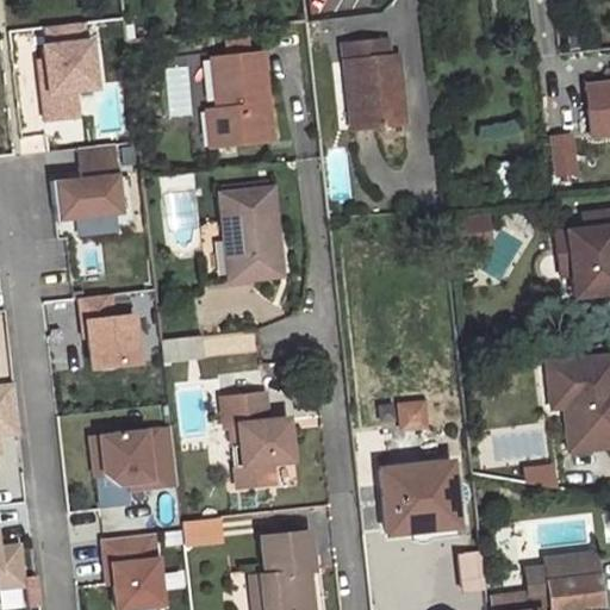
[(94,88),(89,42),(85,42),(82,23),(44,27),(47,47),(42,47),(43,61),(47,93),(41,94),(44,122),(76,117),(74,92),(94,88)]
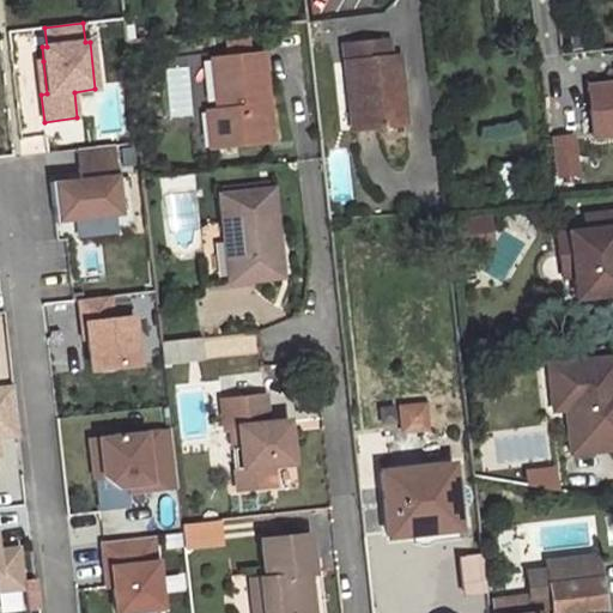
[(387,40),(343,44),(345,62),(351,61),(357,129),(405,125),(398,55),(389,56),(387,40)]
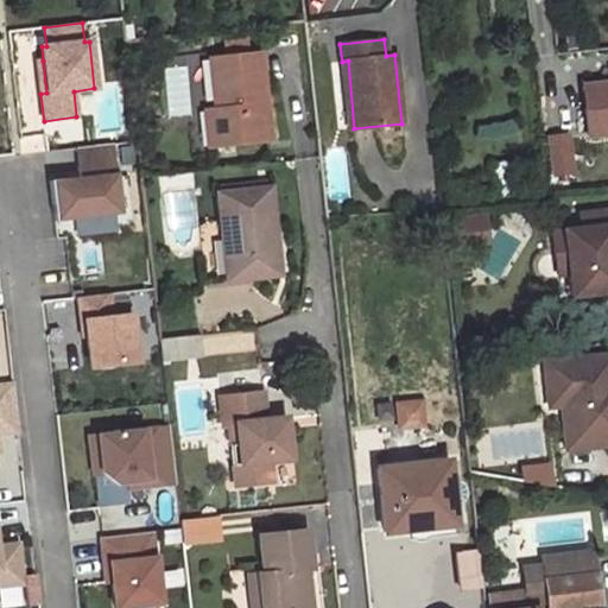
[(258,54),(207,59),(214,109),(217,144),(267,138),(258,54)]
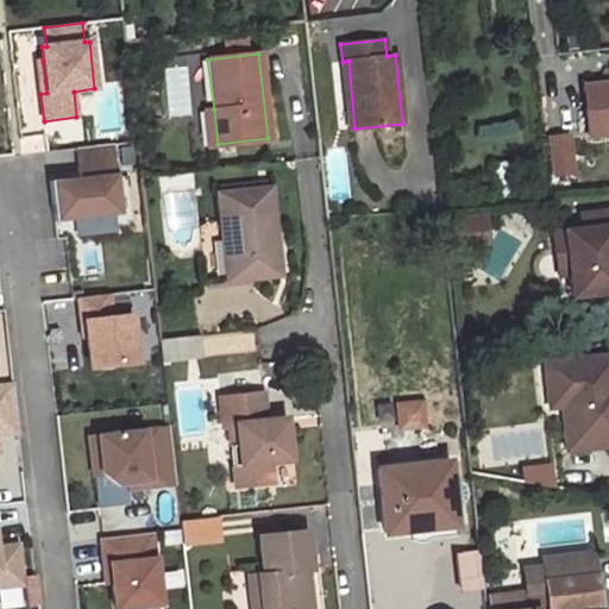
[(43,61),(37,62),(41,94),(46,93),(43,61)]
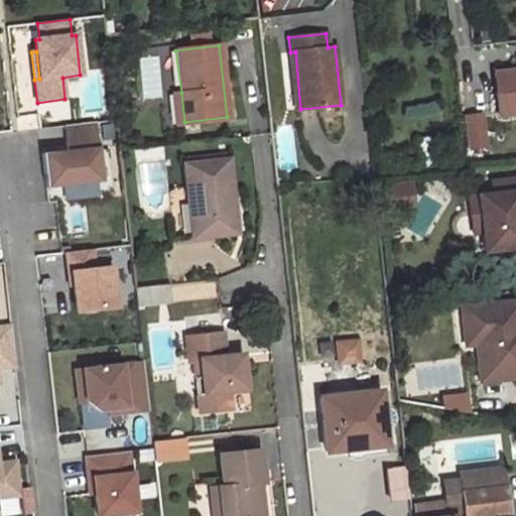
[(515,71),(493,74),(498,116),(515,113),(515,71)]
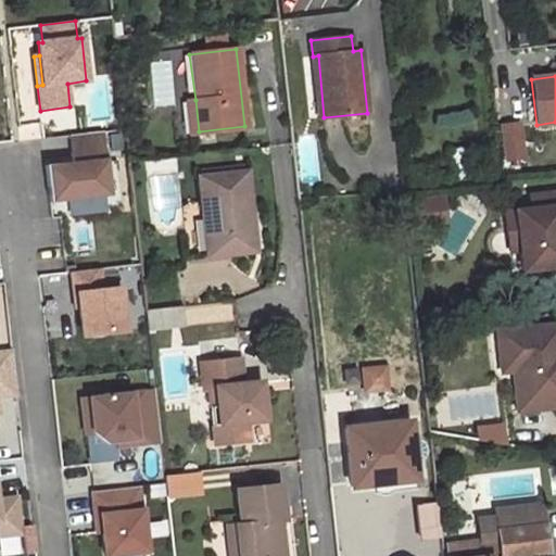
[(199,131),(196,100),(185,101),(189,133),(199,131)]
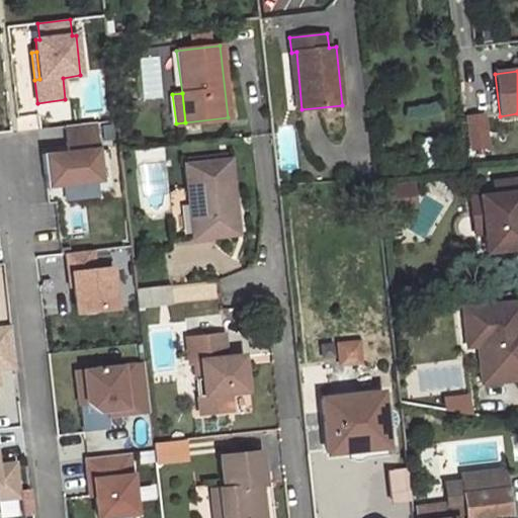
[(483,116),(466,118),(470,150),(487,148),(483,116)]
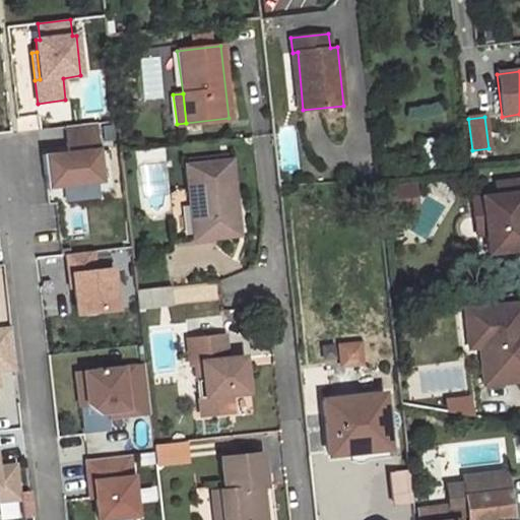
[(67,152),(42,155),(46,189),(61,187),(103,183),(96,123),(64,126),(67,152)]
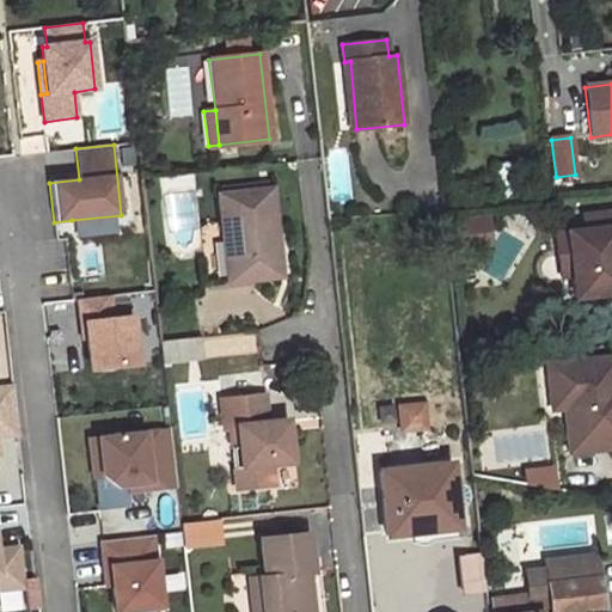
[(269,239),(275,239),(269,190),(218,196),(227,282),(273,276),(269,239)]
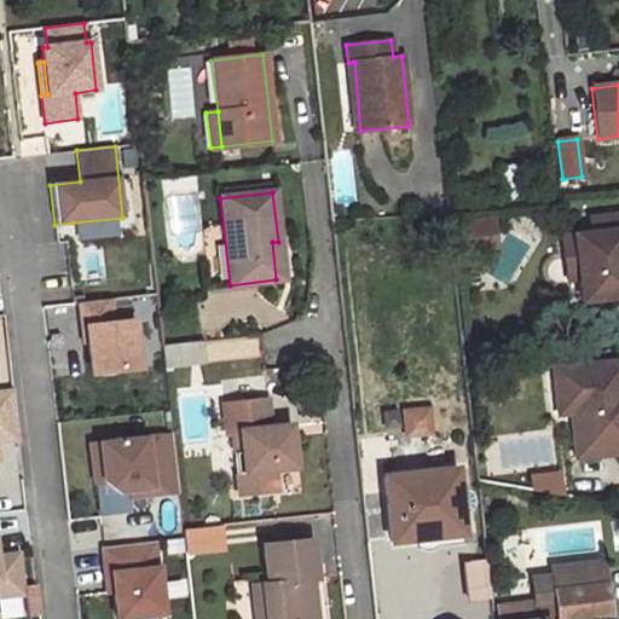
[(618,214),(613,215),(614,230),(590,233),(561,237),(565,259),(572,258),(577,261),(579,278),(582,301),(618,296),(618,214)]
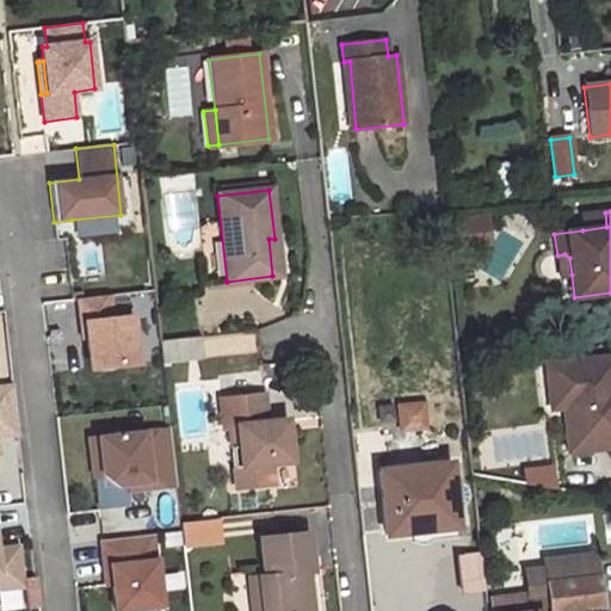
[(605,213),(581,215),(582,230),(606,227),(605,213)]
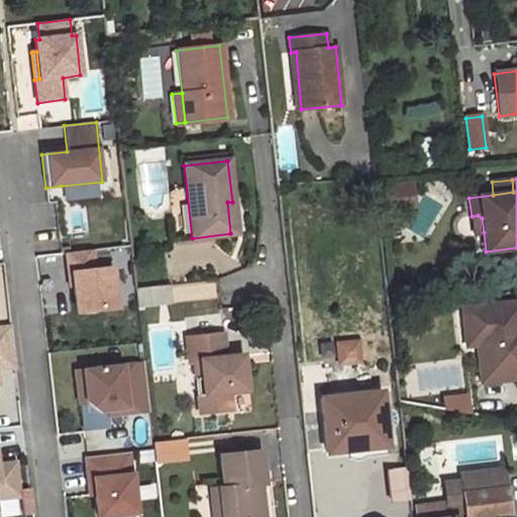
[(102,182),(61,186),(63,201),(104,197),(102,182)]
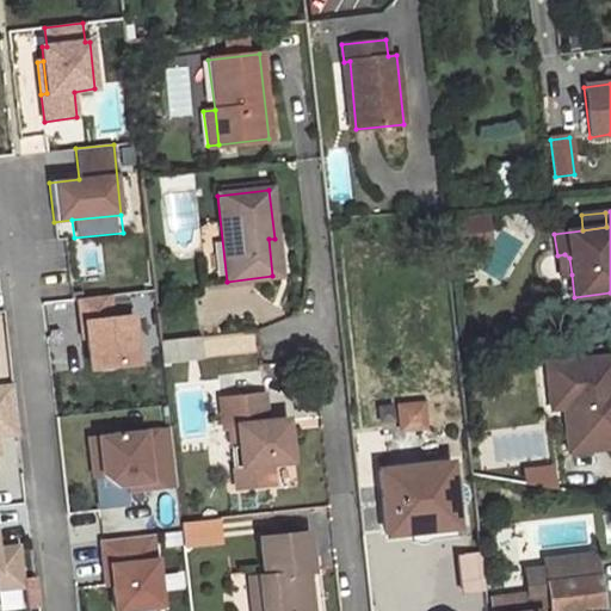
[(483,216),(452,218),(455,236),(486,234),(483,216)]
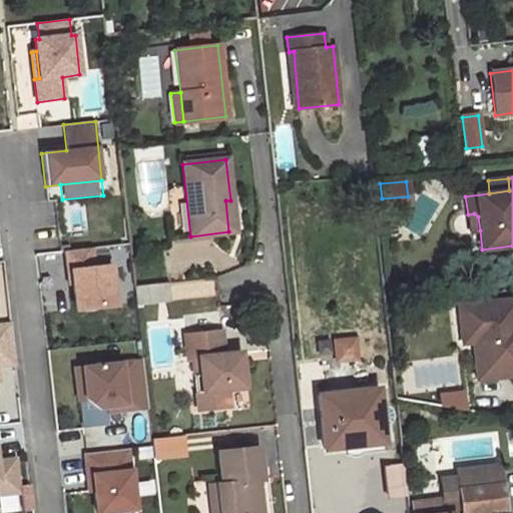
[(409,209),(408,196),(382,198),(384,212),(409,209)]
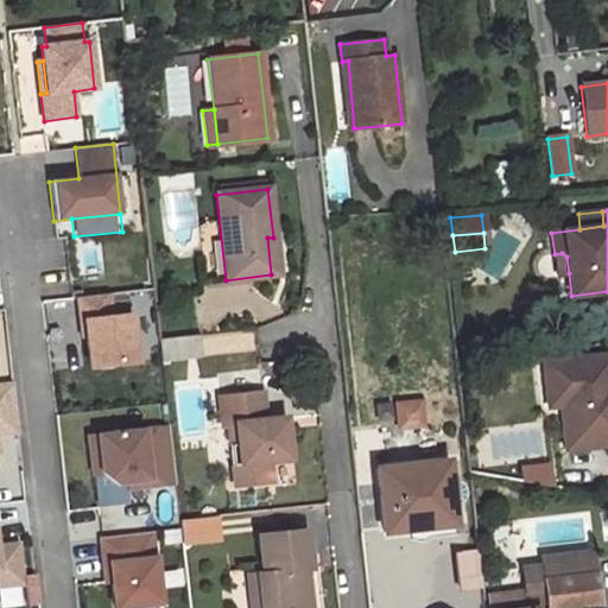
[(562,253),(555,254),(557,274),(569,273),(567,257),(562,253)]
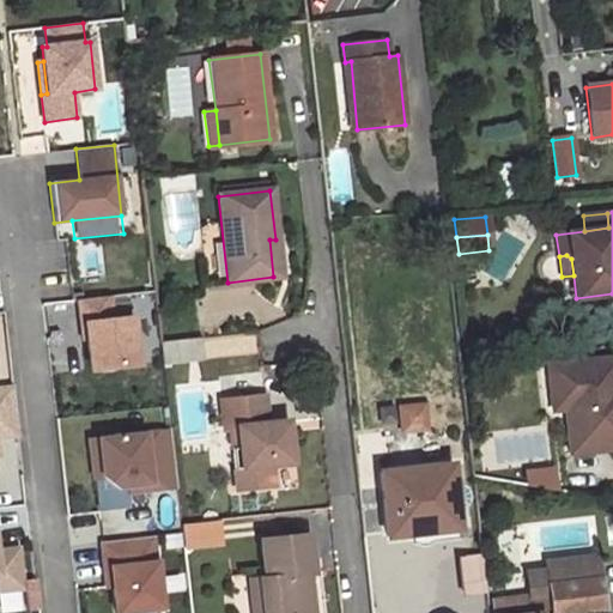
[(85,326),(91,371),(137,365),(132,319),(111,321),(109,296),(79,299),(82,326),(85,326)]
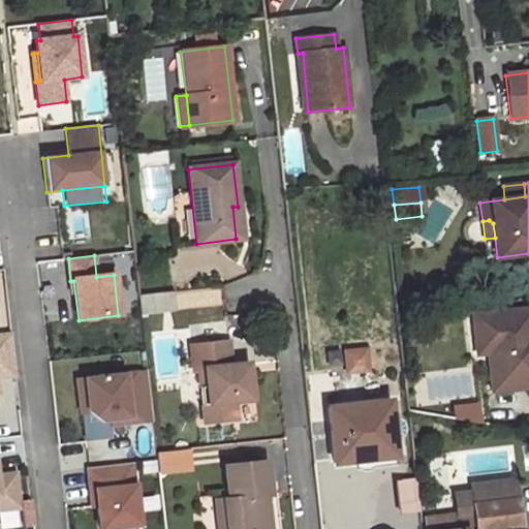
[(174,291),(137,296),(139,311),(176,307),(174,291)]
